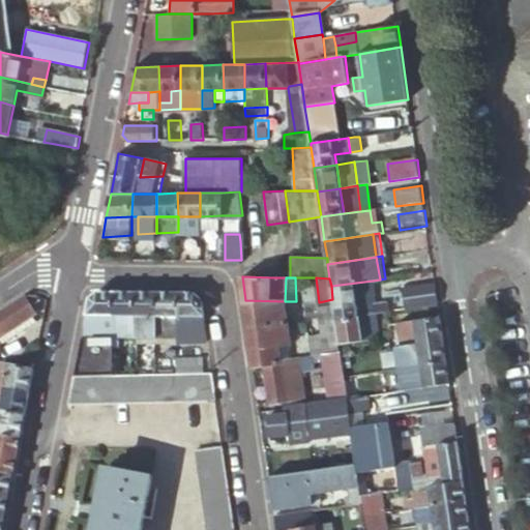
[(376,303),(373,281),(331,286),(332,299),(335,320),(360,316),(377,314),(376,303)]
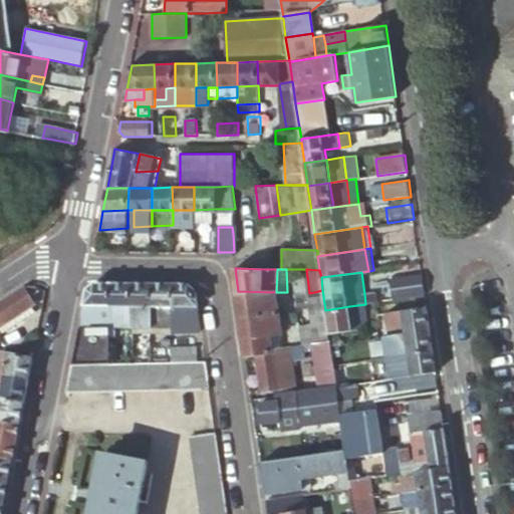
[(425,295),(423,275),(391,280),(394,299),(425,295)]
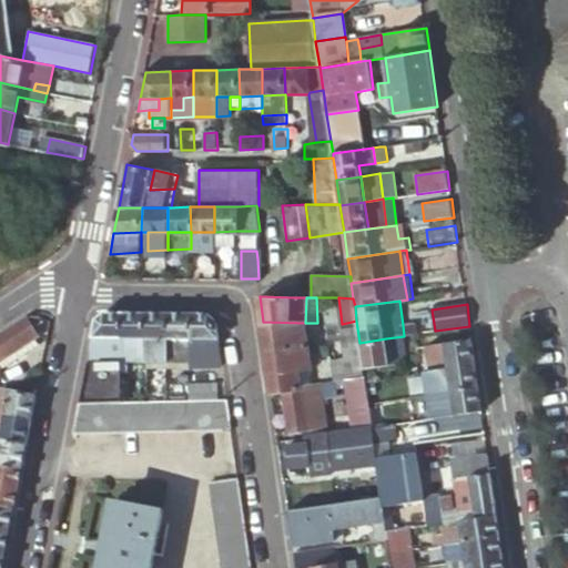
[(95,320),(88,361),(121,361),(123,361),(123,312),(105,312),(95,320)]
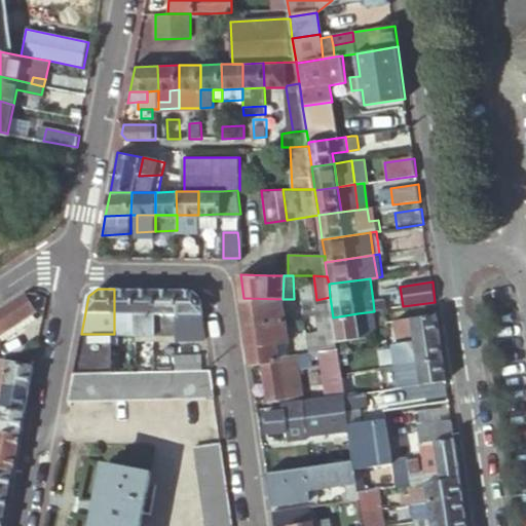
[(118,334),(136,334),(136,289),(114,289),(114,334),(112,334),(112,342),(117,341),(118,334)]
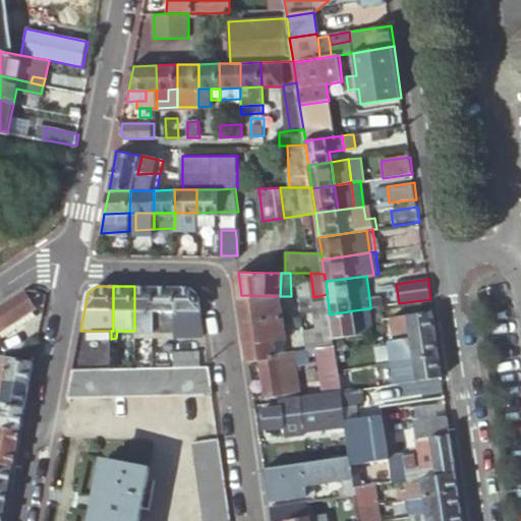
[(155,331),(155,286),(134,286),(134,331),(155,331)]
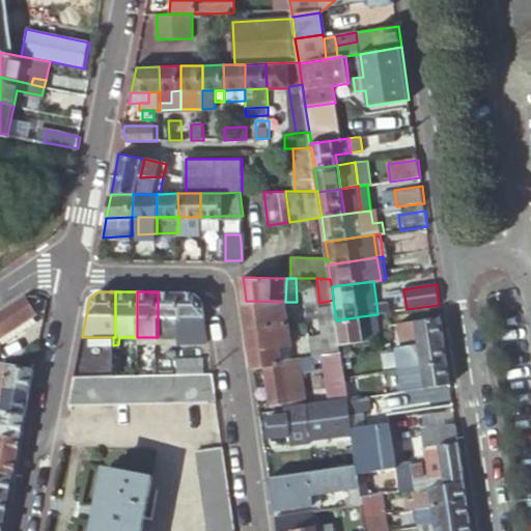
[(177,337),(178,291),(158,291),(158,337),(177,337)]
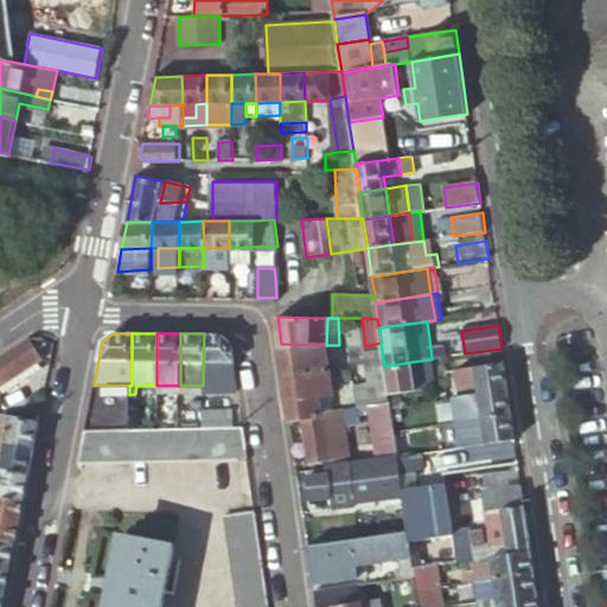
[(203,391),(237,391),(231,343),(223,333),(204,333),(203,385),(203,391)]
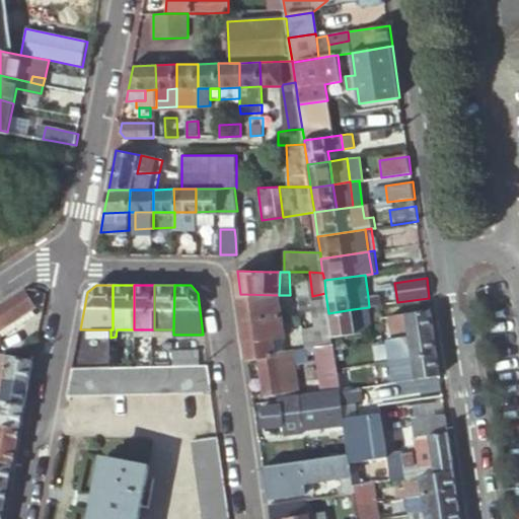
[(0,304),(0,330),(29,311),(36,306),(31,298),(40,293),(38,290),(26,289),(25,288),(0,304)]
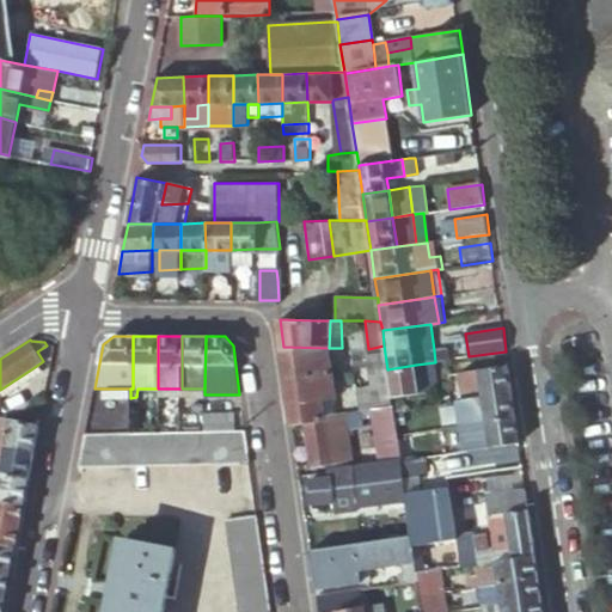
[(372,371),(387,369),(384,346),(368,349),(372,371)]
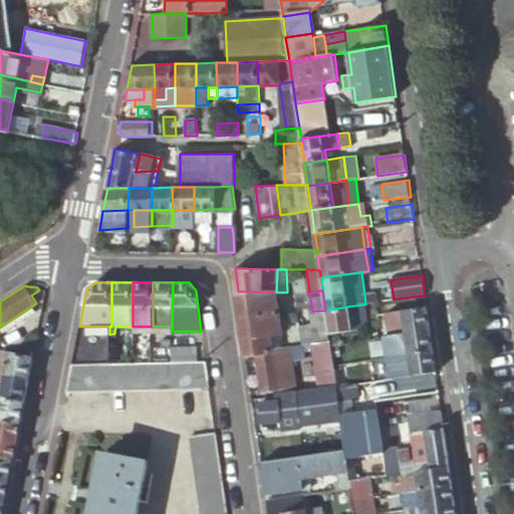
[(279,313),(276,292),(238,291),(241,315),(279,313)]
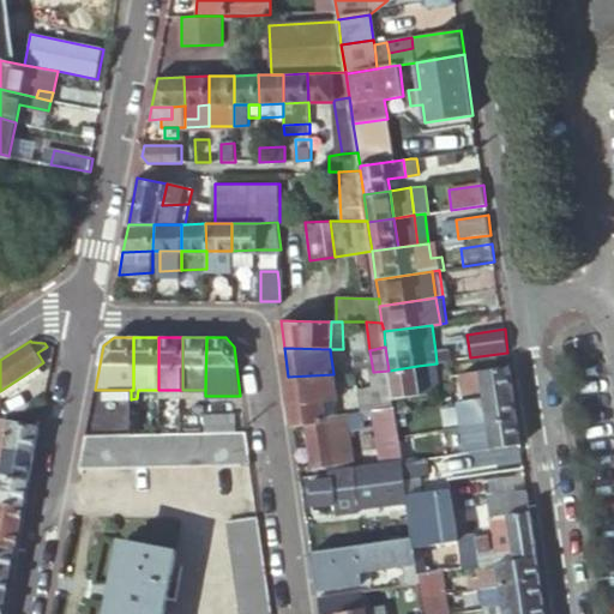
[(437,363),(450,361),(449,351),(435,351),(437,363)]
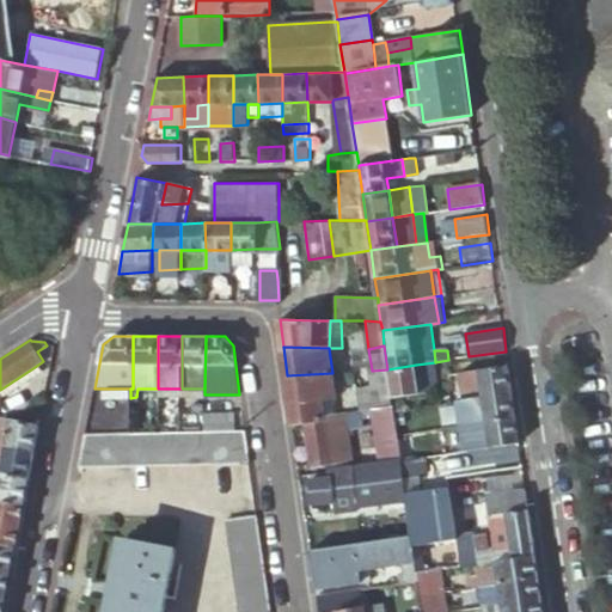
[(440,390),(435,362),(416,365),(420,392),(440,390)]
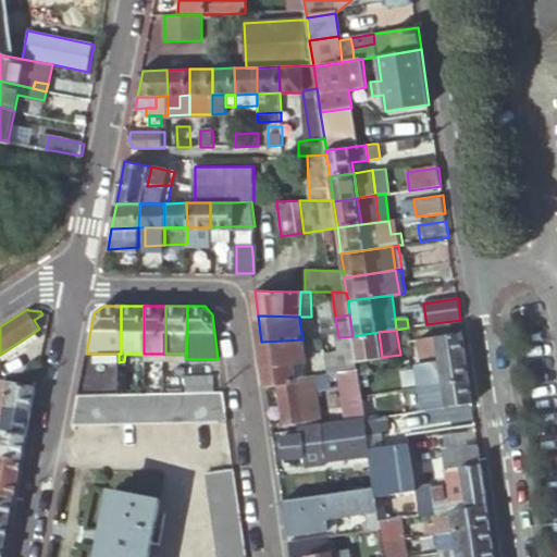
[(353,336),(357,360),(382,357),(379,332),(353,336)]
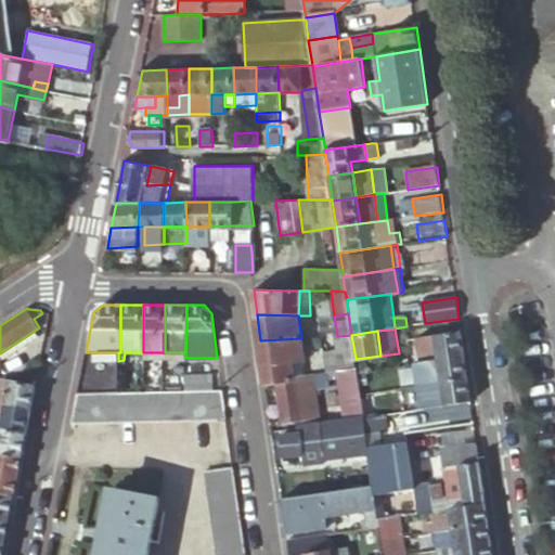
[(464,356),(461,332),(416,339),(420,361),(437,359),(438,360),(464,356)]
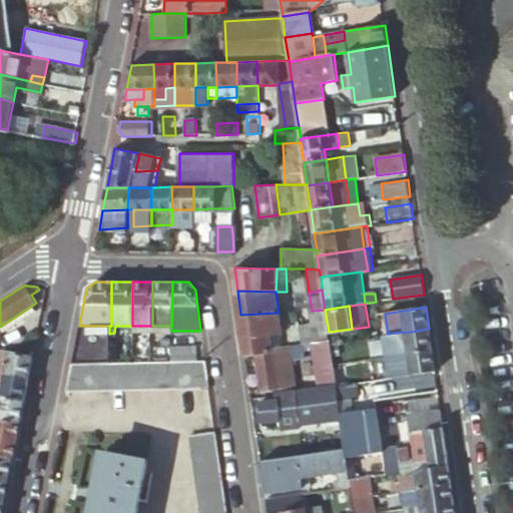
[(29,308),(0,327),(0,330),(2,333),(32,314),(29,308)]
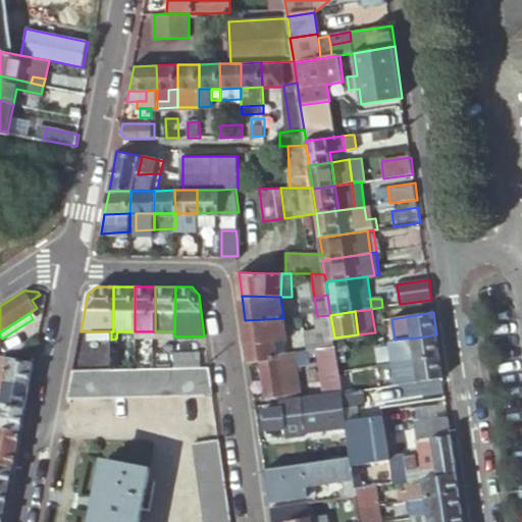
[(322,349),(335,347),(334,337),(330,315),(317,316),(318,328),(306,331),(309,351),(322,349)]
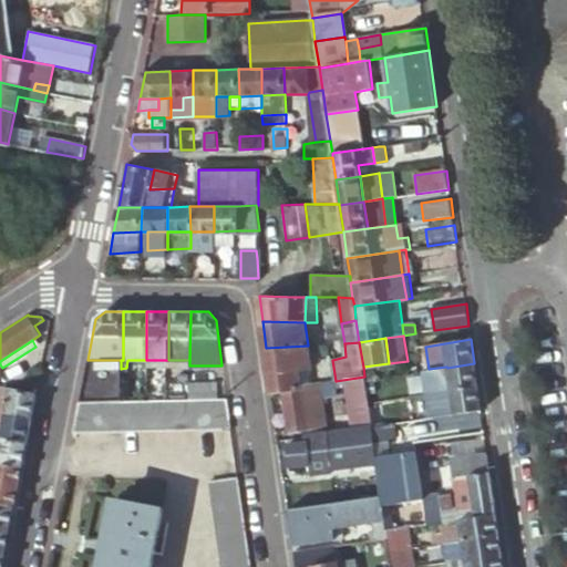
[(308,346),(266,348),(272,392),(284,390),(299,388),(299,385),(298,372),(311,370),(308,346)]
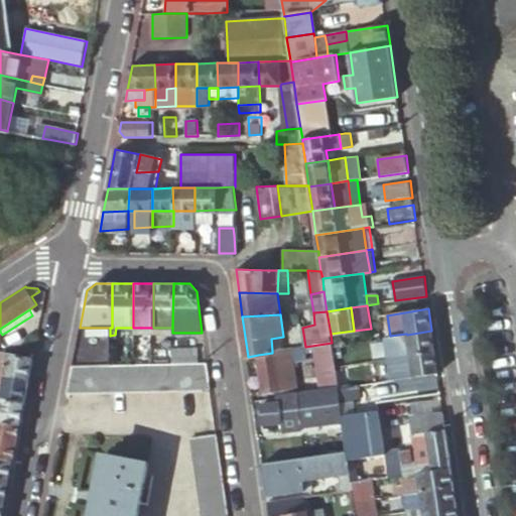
[(110,328),(80,328),(77,348),(73,367),(110,365),(110,336),(110,328)]
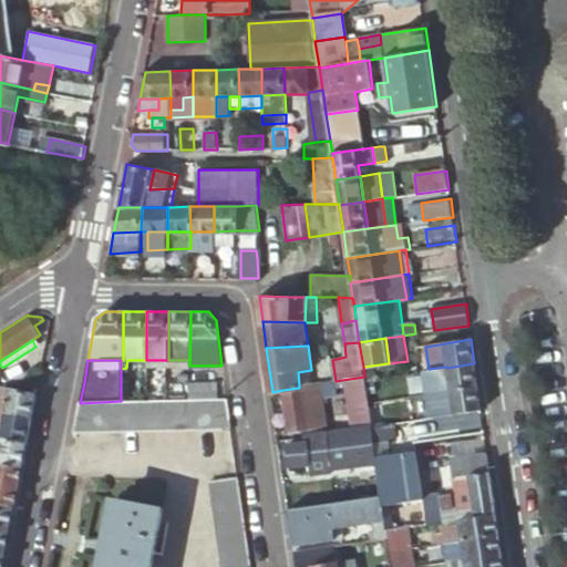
[(447,368),(429,371),(432,392),(451,390),(477,385),(474,363),(447,368)]
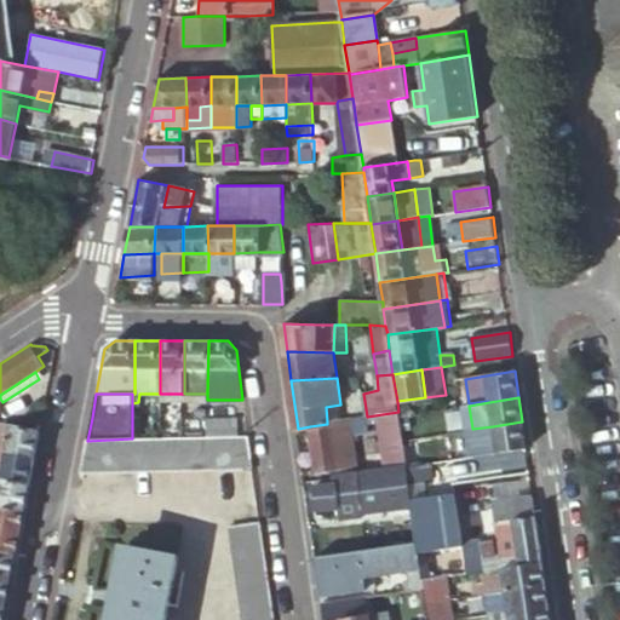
[(403,446),(399,417),(399,412),(383,414),(391,469),(406,466),(403,446)]
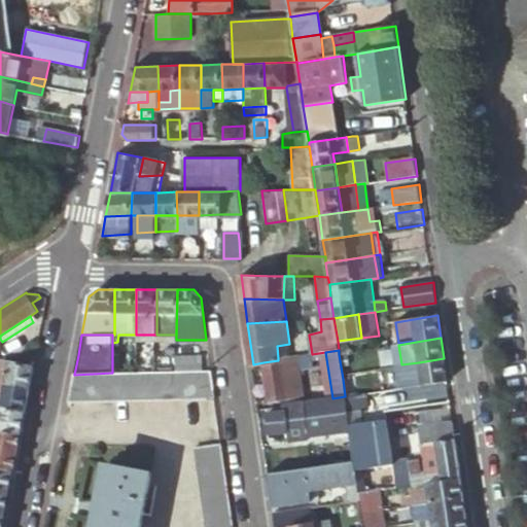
[(178,355),(178,372),(203,371),(202,355),(178,355)]
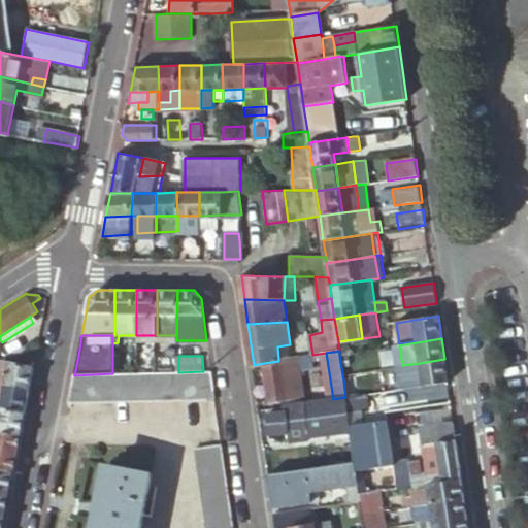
[(305,397),(299,356),(278,359),(278,361),(264,363),(270,402),(305,397)]
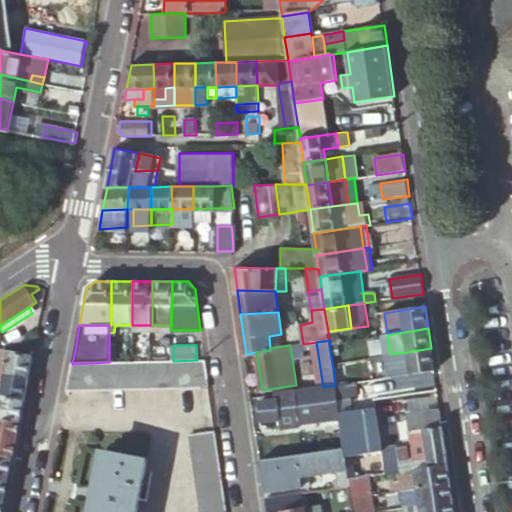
[(0,347),(0,371),(28,378),(33,354),(0,347)]
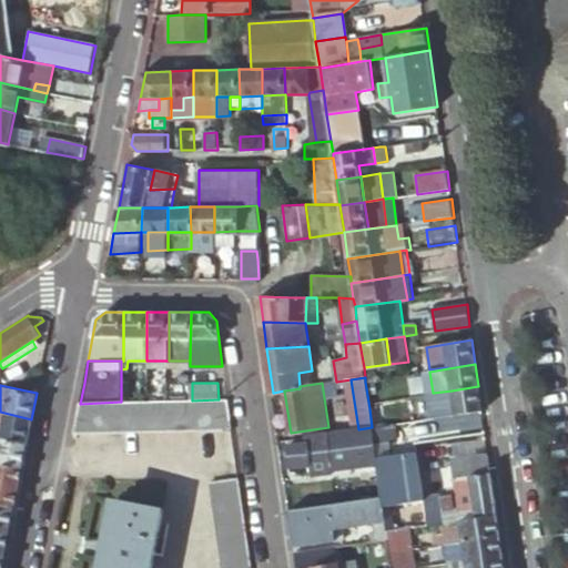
[(478,386),(452,391),(452,398),(435,401),(438,417),(483,411),(478,386)]
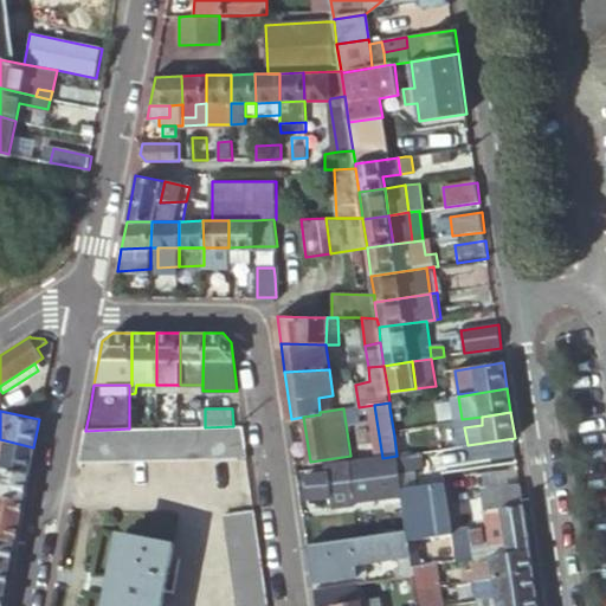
[(79,463),(247,458),(243,425),(233,426),(205,427),(129,429),(85,431),(79,463)]
